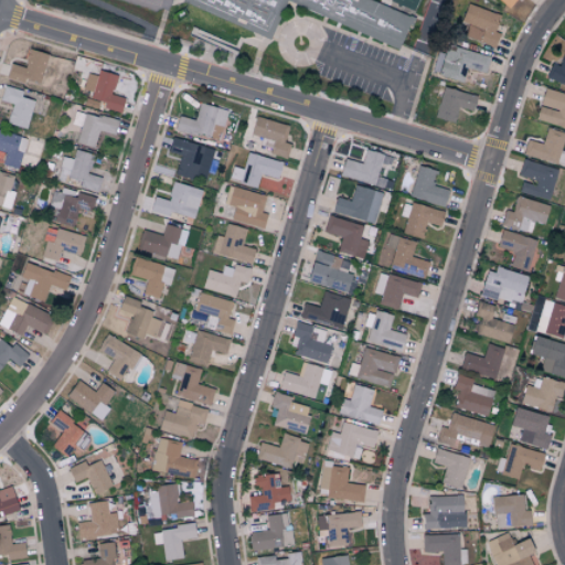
[(372,0),(406,14),(418,20),(408,40),(406,43),(402,53),(372,40),(340,25),(290,3),(276,41),(275,44),(273,44),(266,41),(205,14),(185,6),(188,0),(372,0)]
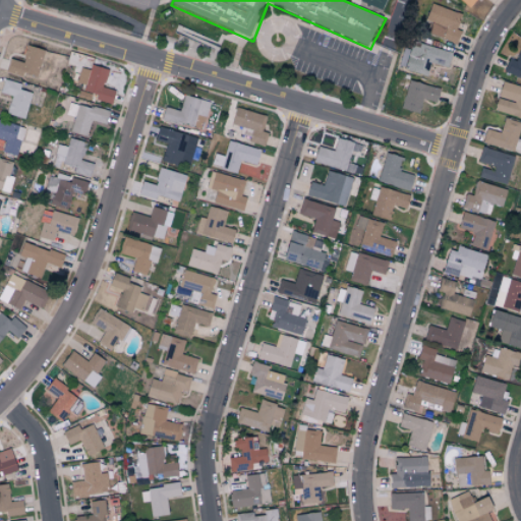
[(391,0),(388,8),(374,3),(367,0),(391,0)]
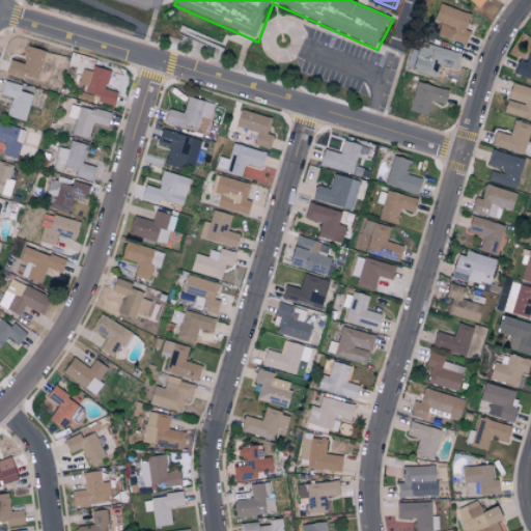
[(468,0),(478,8),(485,0),(468,0)]
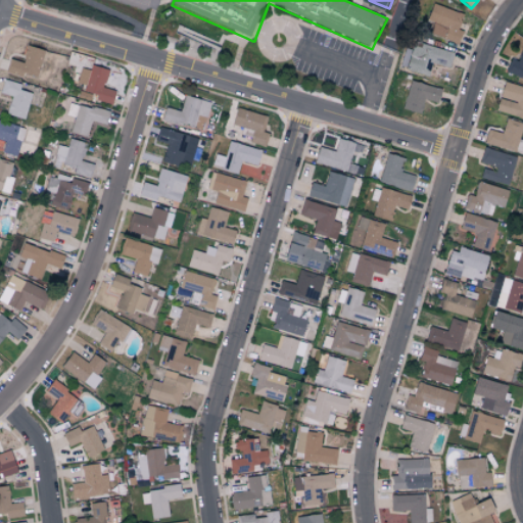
[(429,33),(458,43),(462,31),(457,29),(462,14),(432,3),(427,19),(433,21),(429,33)]
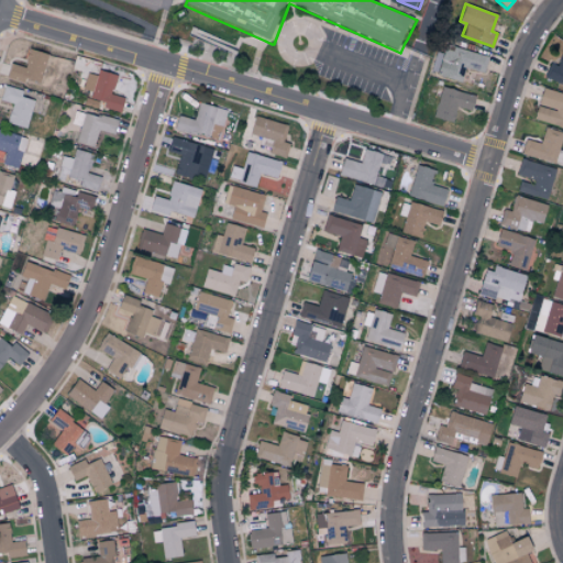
[(483,74),(487,56),(444,44),(442,56),(435,54),(431,73),(461,80),(464,68),(483,74)]
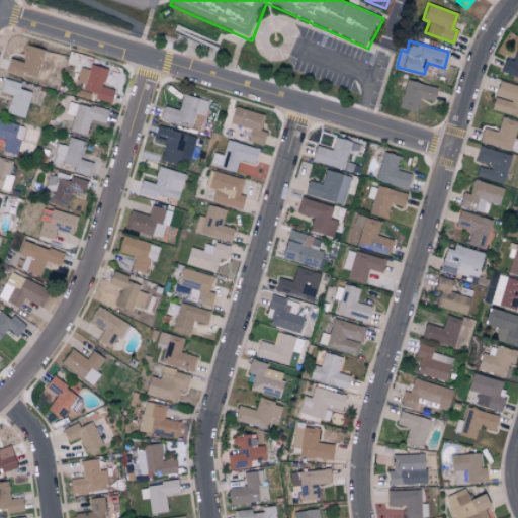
[(8,58),(4,72),(20,77),(22,72),(35,76),(44,51),(25,46),(21,62),(8,58)]
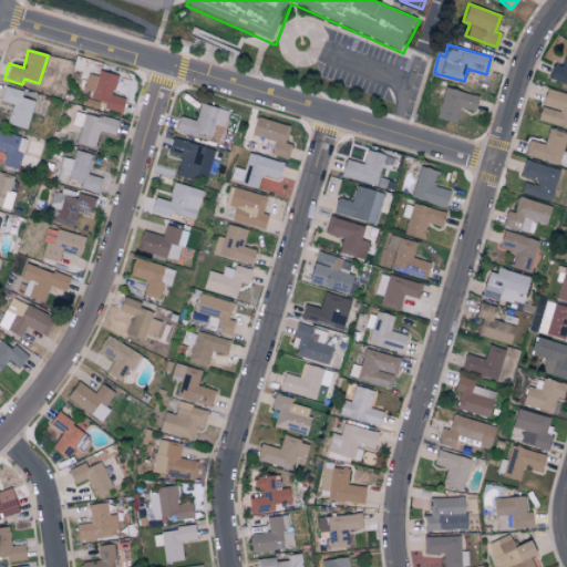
[(121,112),(124,98),(112,95),(116,75),(98,70),(96,75),(86,73),(83,90),(89,91),(85,106),(98,109),(99,106),(121,112)]
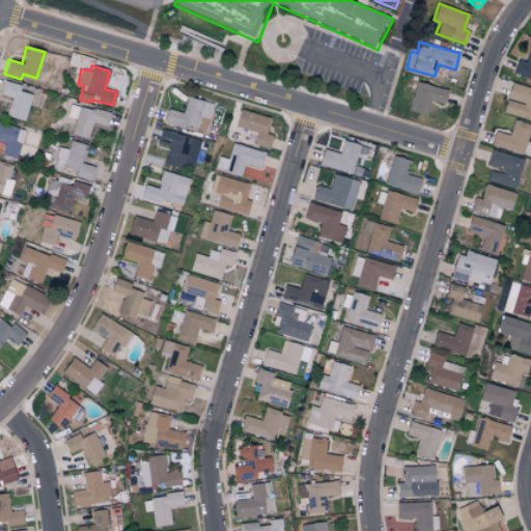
[(21,85),(3,81),(0,91),(0,94),(10,98),(5,116),(24,121),(31,94),(19,91),(21,85)]
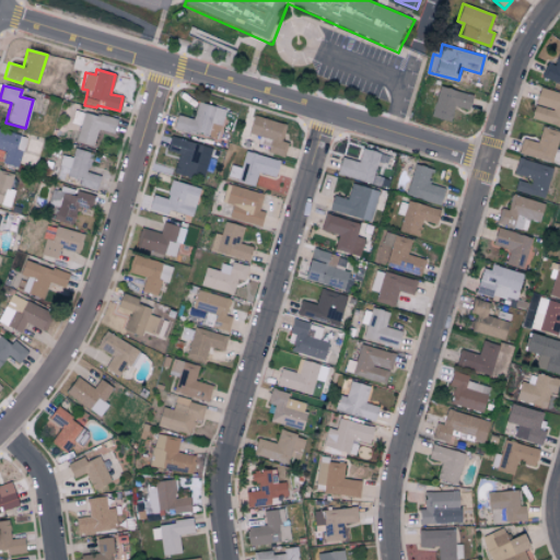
[(431,116),(450,121),(454,106),(467,109),(471,95),(440,85),(431,116)]
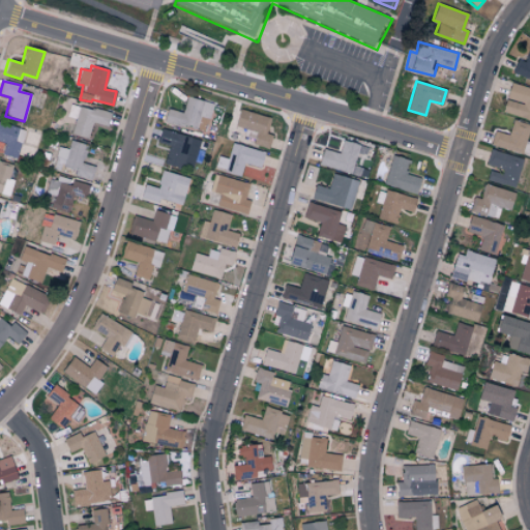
[(529,119),(529,88),(510,83),(502,112),(529,119)]
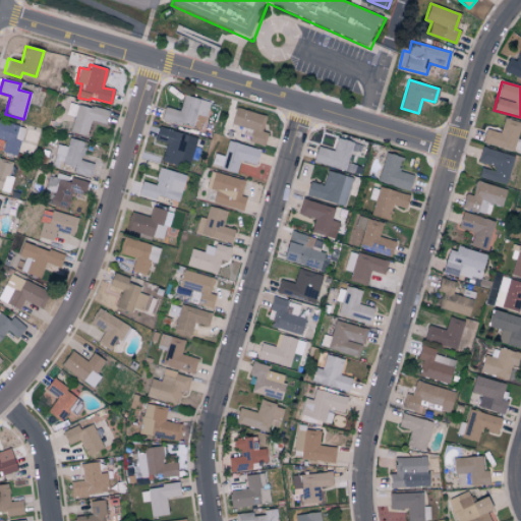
[(208,102),(182,95),(179,110),(164,107),(160,119),(201,129),(208,102)]
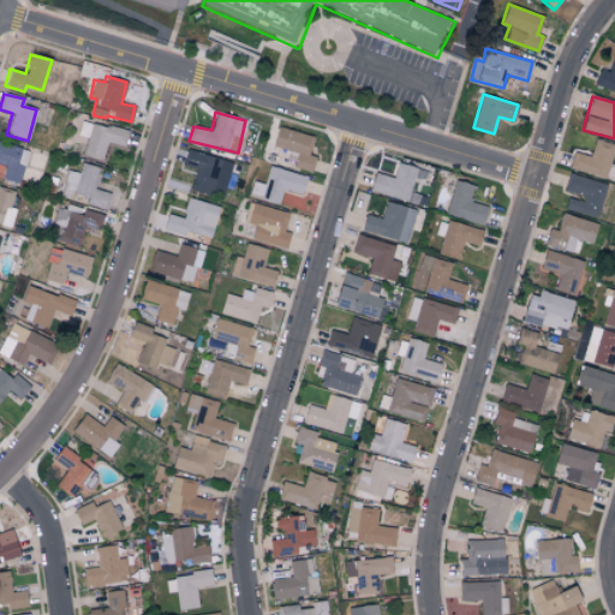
[(127,132),(81,119),(77,136),(87,138),(82,156),(101,161),(107,142),(124,147),(127,132)]
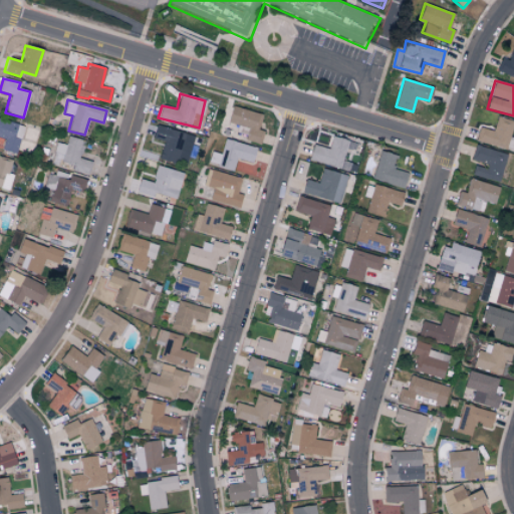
[(262,114),(232,105),(228,121),(248,127),(245,140),(260,144),(264,132),(258,130),(262,114)]
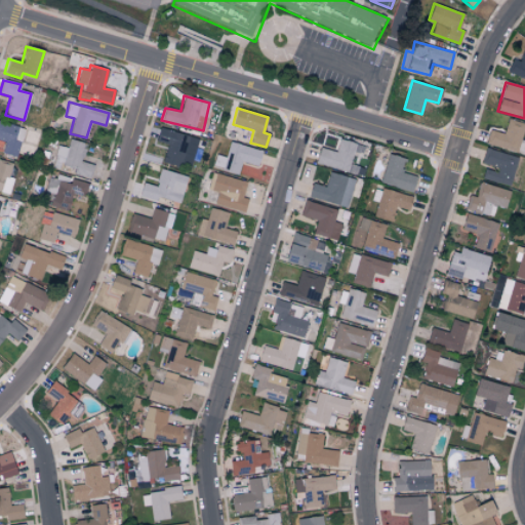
[(488,130),(485,146),(518,152),(524,122),(507,119),(505,133),(488,130)]
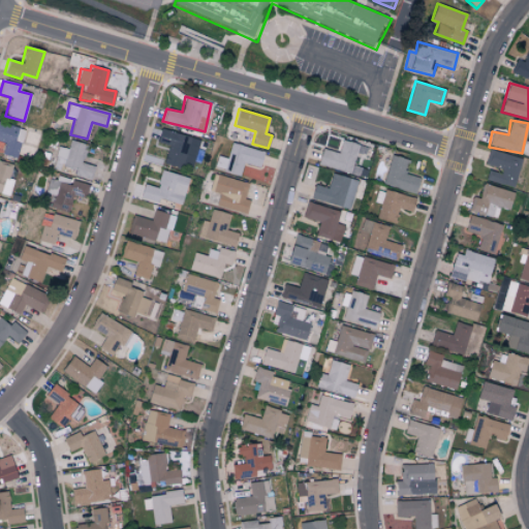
[(1,154),(17,158),(25,129),(0,122),(0,141),(4,143),(1,154)]
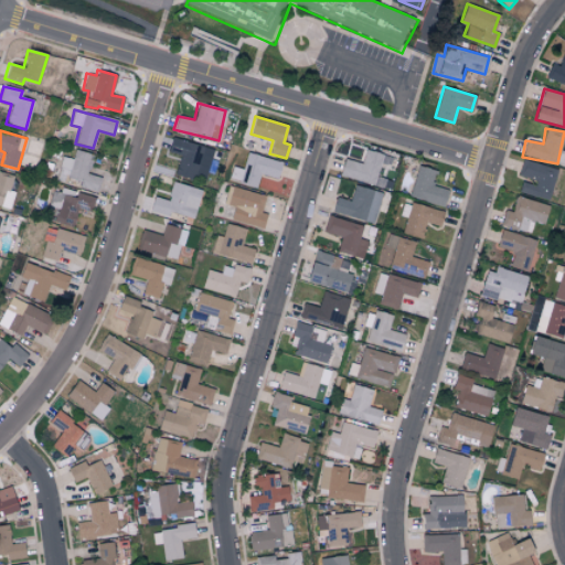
[(180,156),(174,174),(203,182),(213,149),(171,138),(167,151),(180,156)]
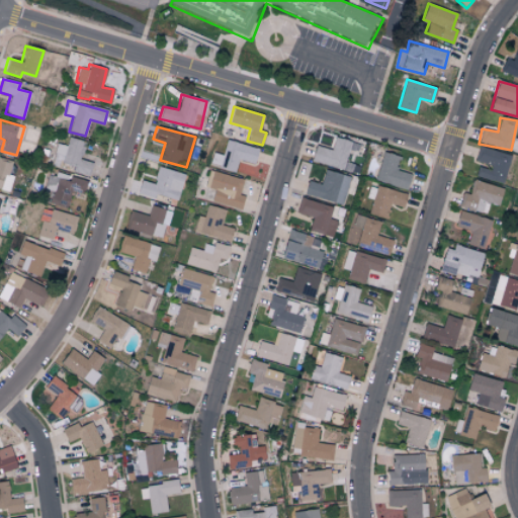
[(311,161),(351,172),(354,164),(345,162),(348,150),(356,152),(359,144),(334,137),(331,150),(316,146),(311,161)]
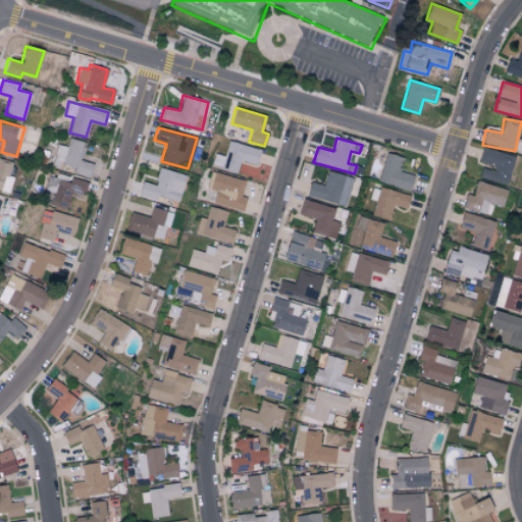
[(51,166),(73,170),(72,173),(90,177),(93,163),(82,161),(86,143),(68,139),(66,147),(56,144),(51,166)]
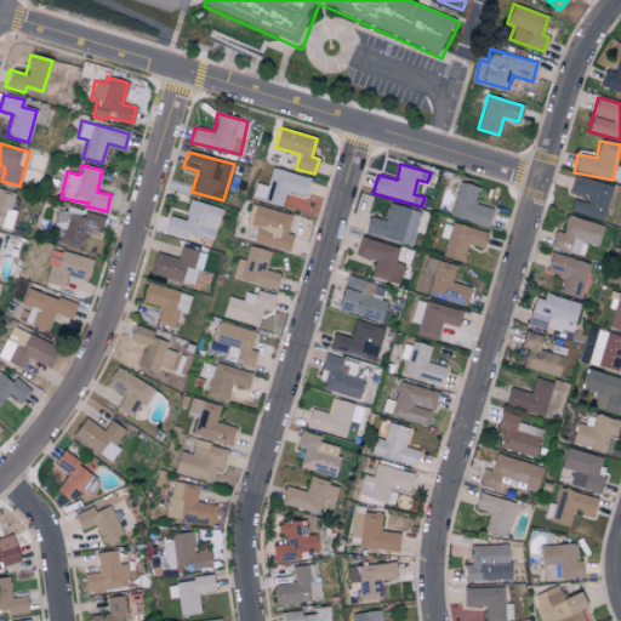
[(309,177),(272,167),(267,186),(256,183),(252,198),(281,206),(285,192),(305,197),(309,177)]
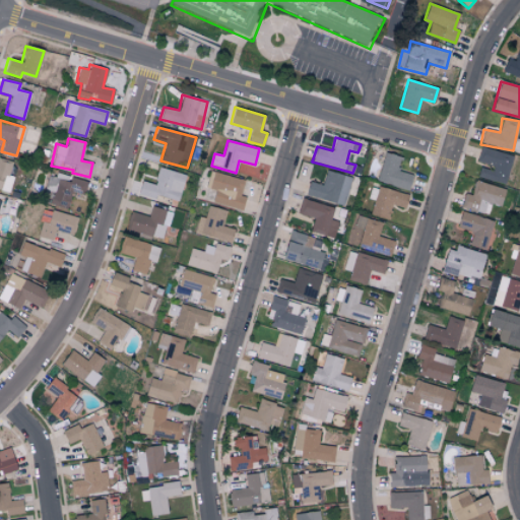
[(477,177),(505,184),(513,155),(480,146),(475,164),(480,165),(477,177)]
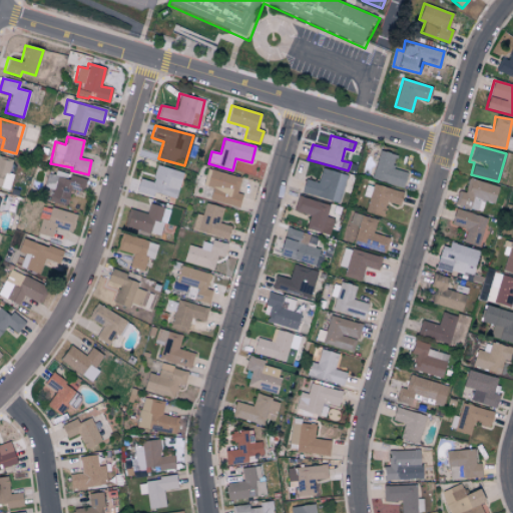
[(372,179),(403,186),(406,171),(392,168),(395,154),(378,150),(372,179)]
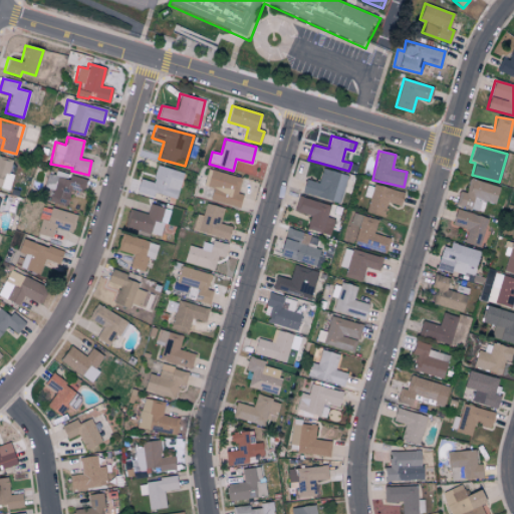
[(0,188),(8,190),(13,175),(8,173),(12,160),(0,156),(0,188)]
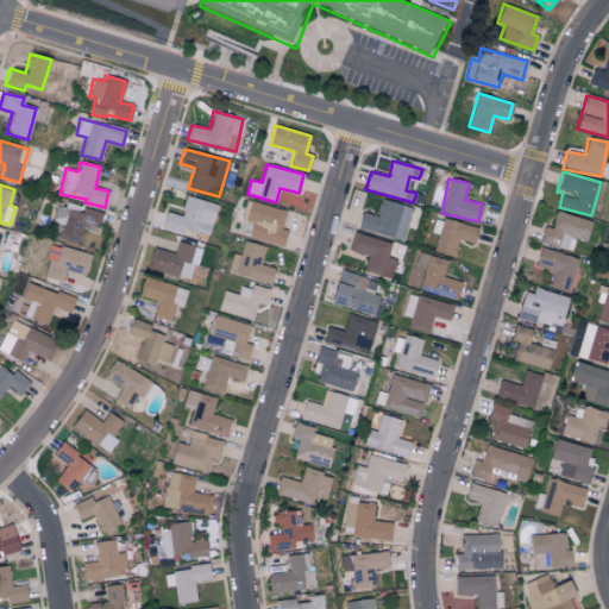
[(208,236),(217,203),(184,196),(180,215),(164,212),(161,230),(180,234),(181,228),(208,236)]
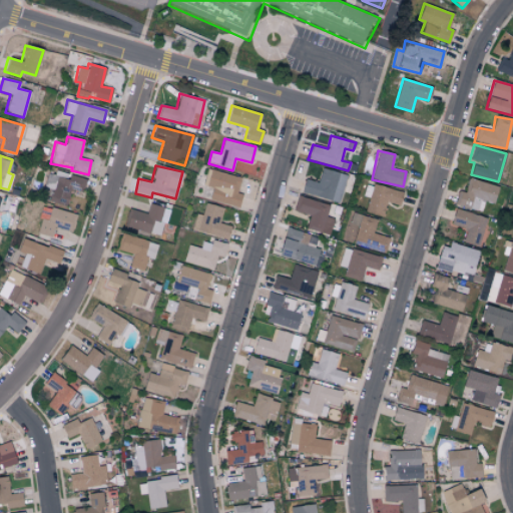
[(346,175),(322,168),(318,182),(305,178),(301,192),(338,203),(346,175)]
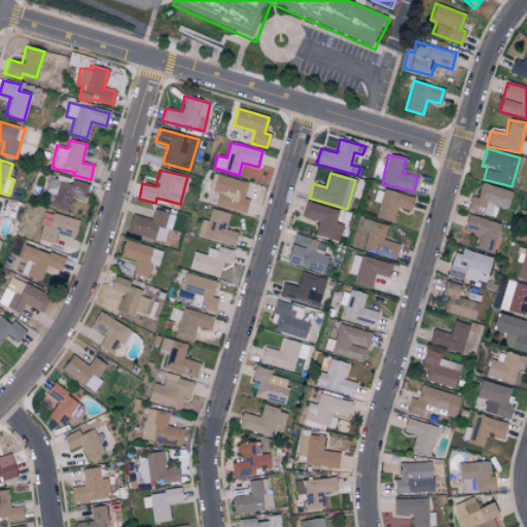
[(247,182),(213,174),(209,189),(218,192),(215,206),(245,213),(248,200),(243,199),(247,182)]
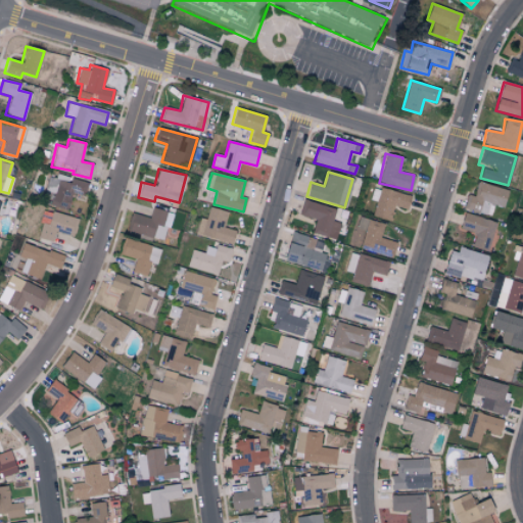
[(44,190),(53,193),(49,204),(67,209),(72,193),(84,197),(88,183),(69,178),(68,179),(48,174),(44,190)]
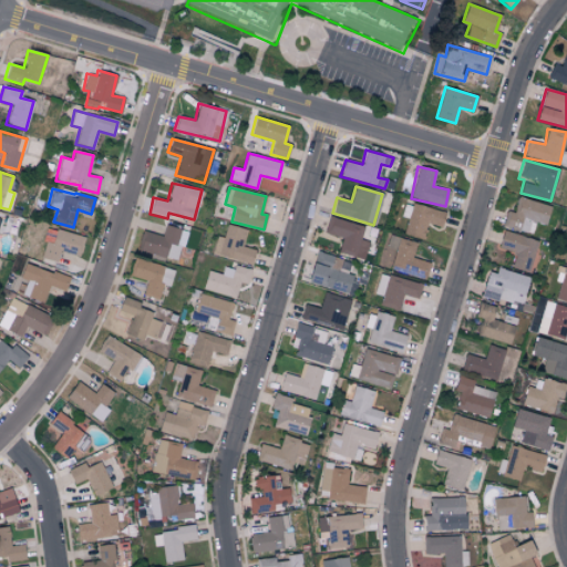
[(423,239),(426,224),(441,227),(444,213),(404,203),(401,217),(406,218),(403,235),(423,239)]
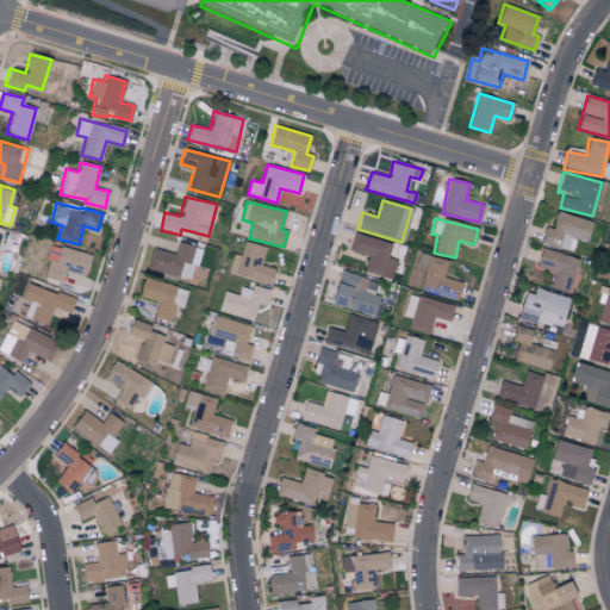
[(363,272),(391,279),(397,260),(387,257),(391,244),(354,232),(348,250),(368,256),(363,272)]
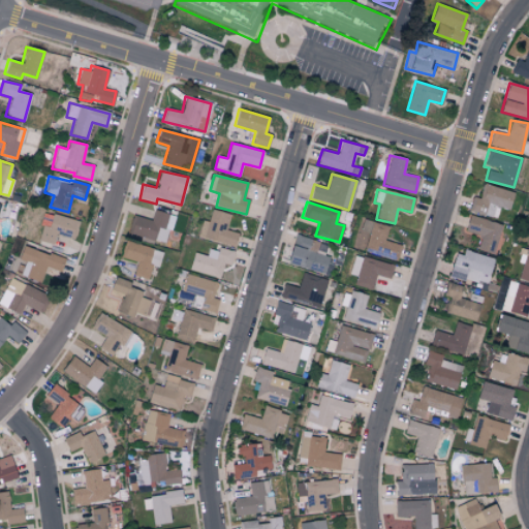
[(238,232),(226,230),(230,214),(211,210),(208,221),(203,220),(198,237),(235,246),(238,232)]
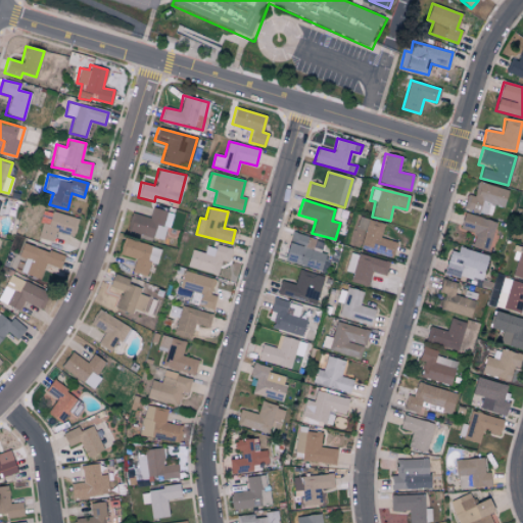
[(172,212),(151,208),(149,217),(130,212),(126,231),(165,240),(172,212)]
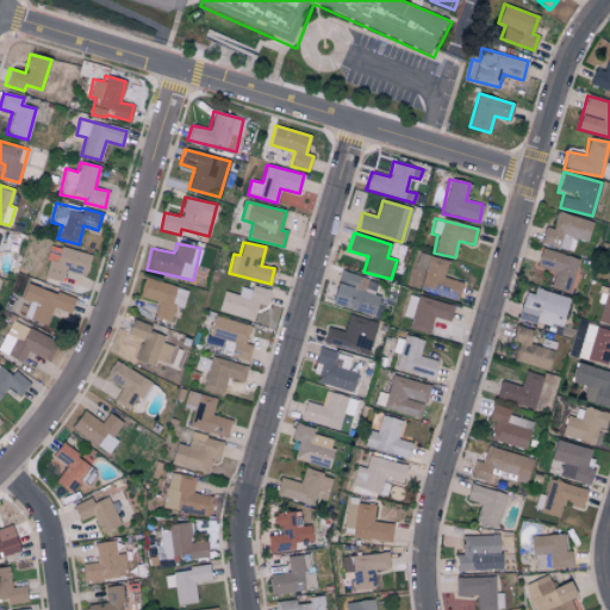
[(91,255),(51,244),(42,277),(60,281),(63,269),(85,277),(91,255)]
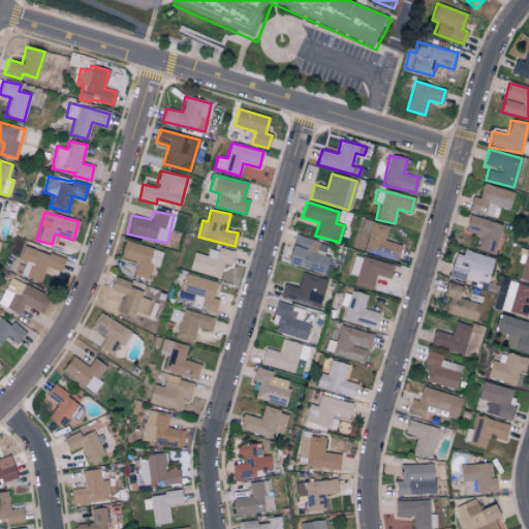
[(477,250),(495,253),(501,223),(468,217),(466,231),(480,235),(477,250)]
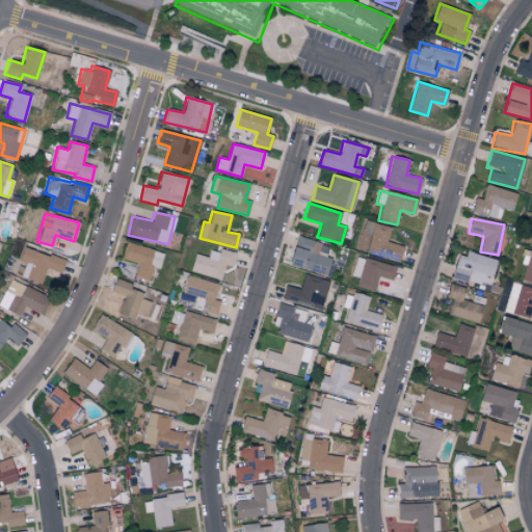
[(366,251),(398,262),(403,246),(388,242),(392,229),(366,220),(363,232),(371,235),(366,251)]
